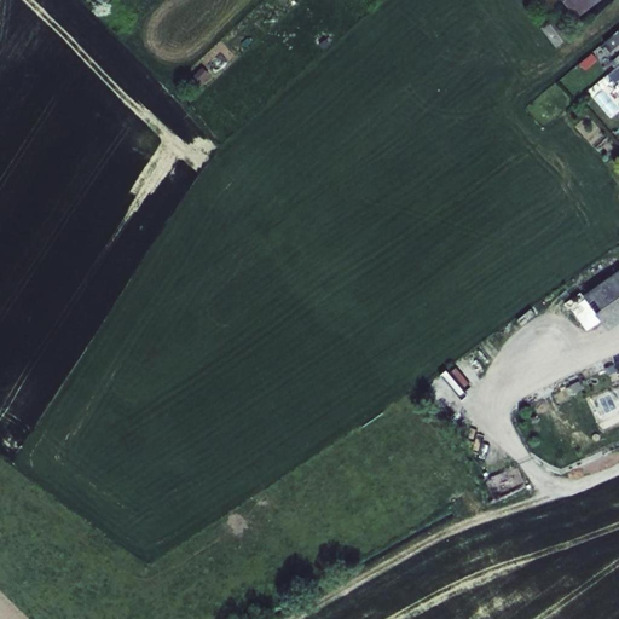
[(561,0),(576,19),(601,0),(561,0)]
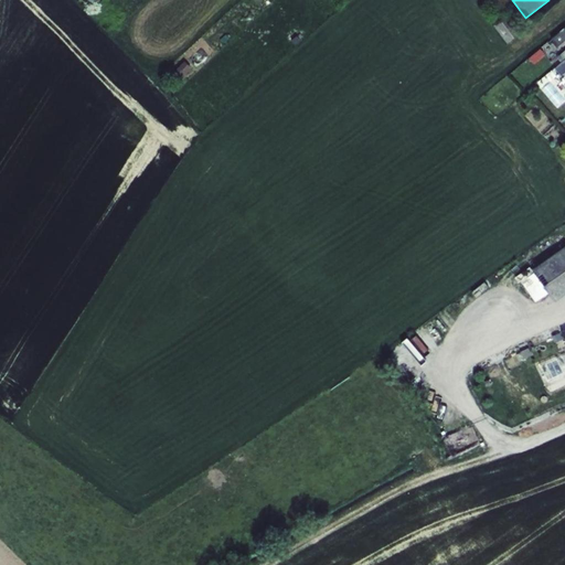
[(503,19),(493,27),(507,44),(516,36),(503,19)]
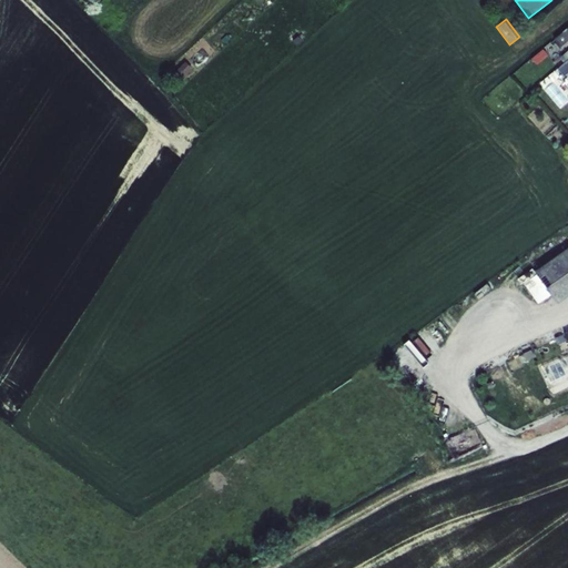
[(567,28),(551,42),(560,53),(566,49),(567,51),(559,58),(564,63),(567,59),(567,28)]
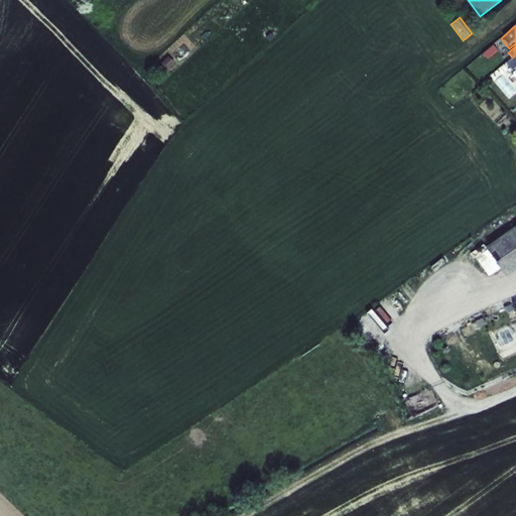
[(496,79),(508,97),(515,91),(504,74),(496,79)]
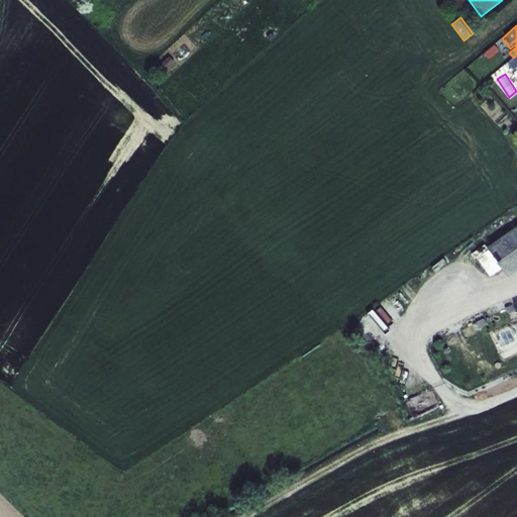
[(489,249),(478,257),(491,276),(502,269),(507,277),(516,269),(516,225),(487,247),(489,249)]
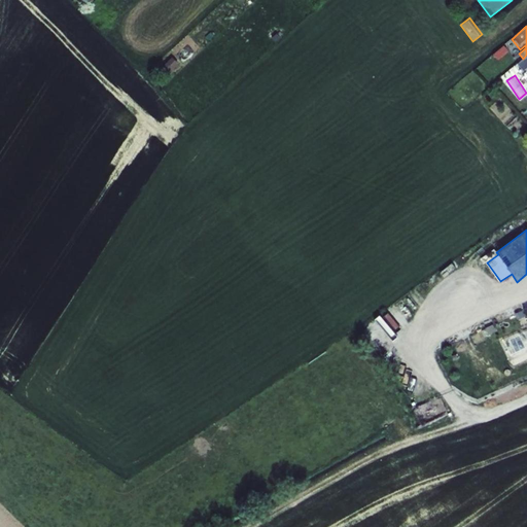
[(403,299),(398,302),(413,323),(418,320),(403,299)]
